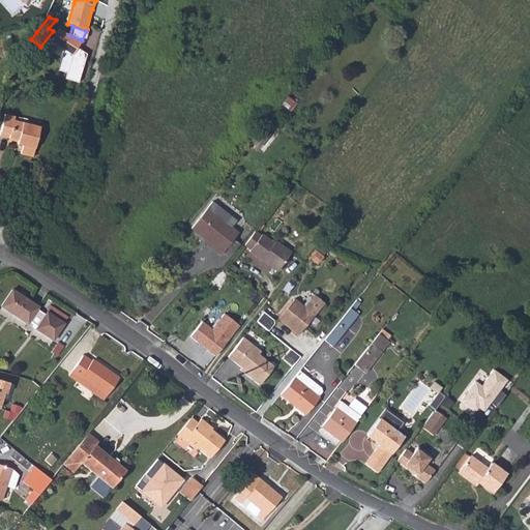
[(69,55),(61,80),(75,84),(84,56),(74,50),(80,39),(69,35),(67,38),(56,31),(49,41),(69,55)]
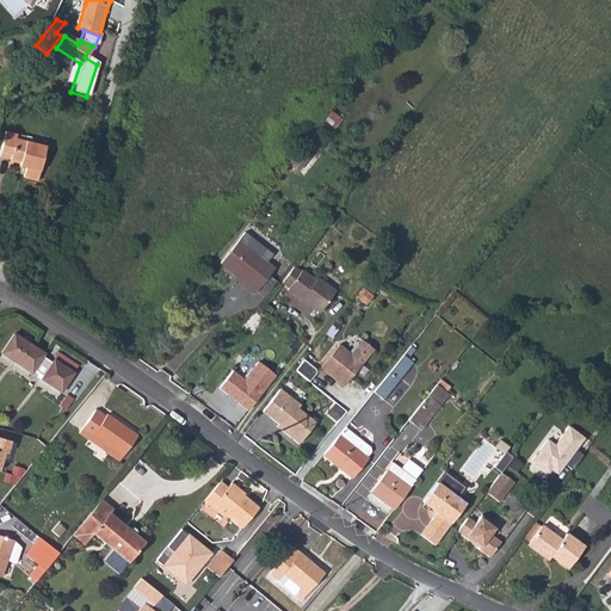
[(0,130),(0,156),(16,160),(14,165),(22,166),(19,176),(34,179),(41,144),(26,141),(26,136),(0,130)]
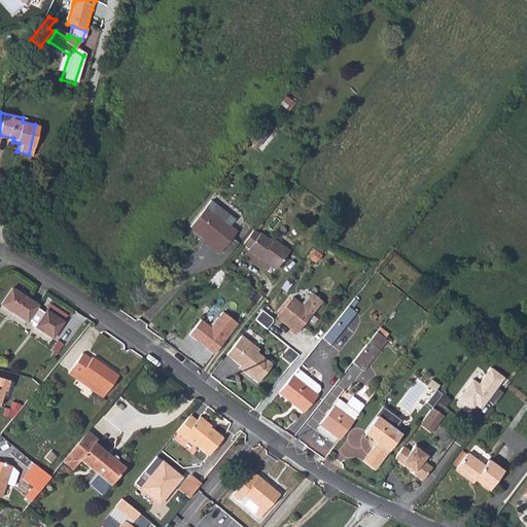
[(270,126),(262,119),(257,127),(265,132),(270,126)]
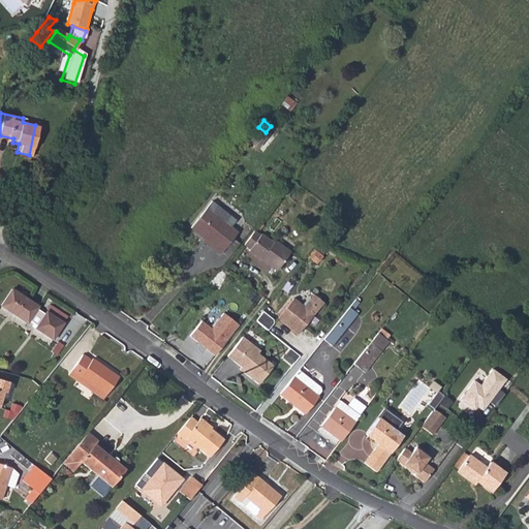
[(266,132),(258,127),(247,141),(255,147),(266,133),(266,132)]
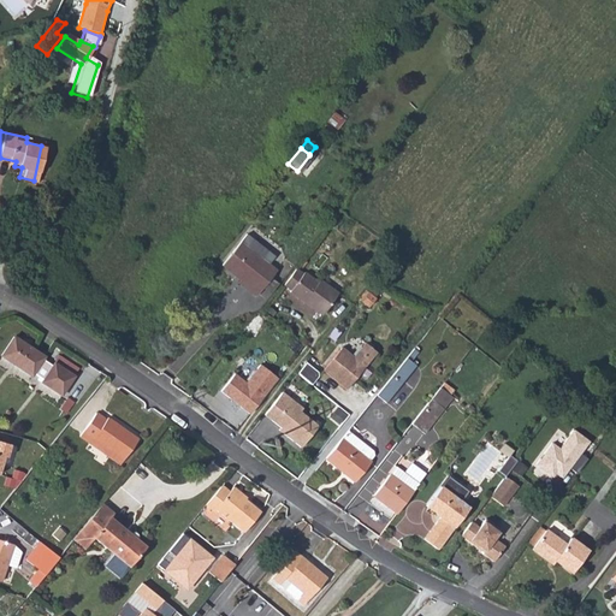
[(240,241),(220,265),(240,279),(259,294),(276,271),(268,264),(273,256),(247,235),(240,242),(240,241)]
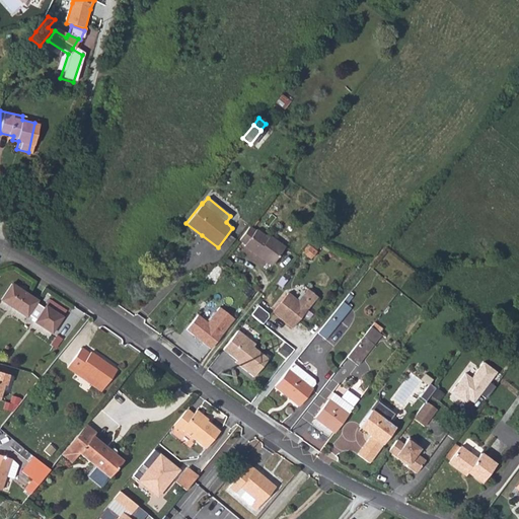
[(250,226),(241,239),(246,244),(245,245),(273,266),(286,247),(271,235),(269,237),(257,229),(256,230),(250,226)]
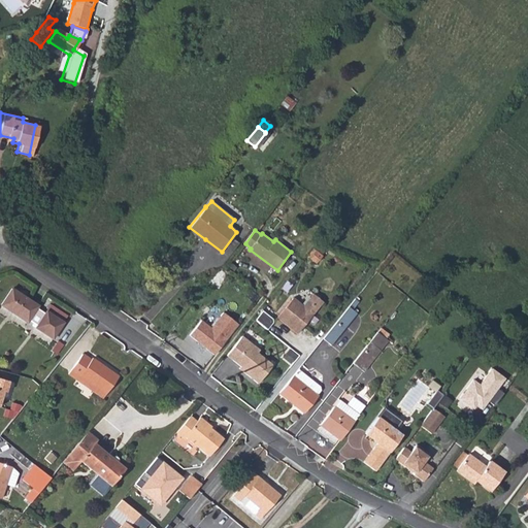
[(220,254),(222,252),(205,239),(203,241),(220,254)]
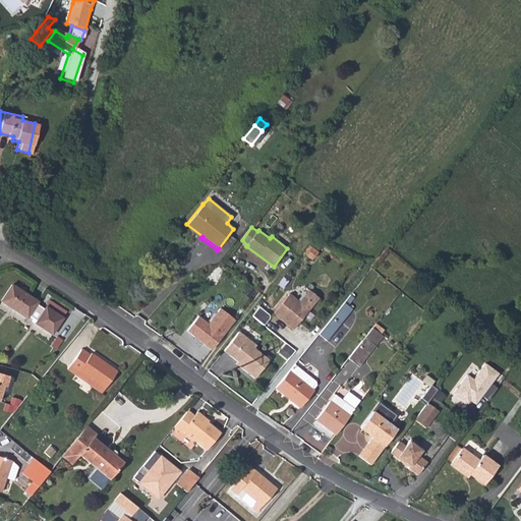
[(311,247),(305,254),(311,259),(317,252),(311,247)]
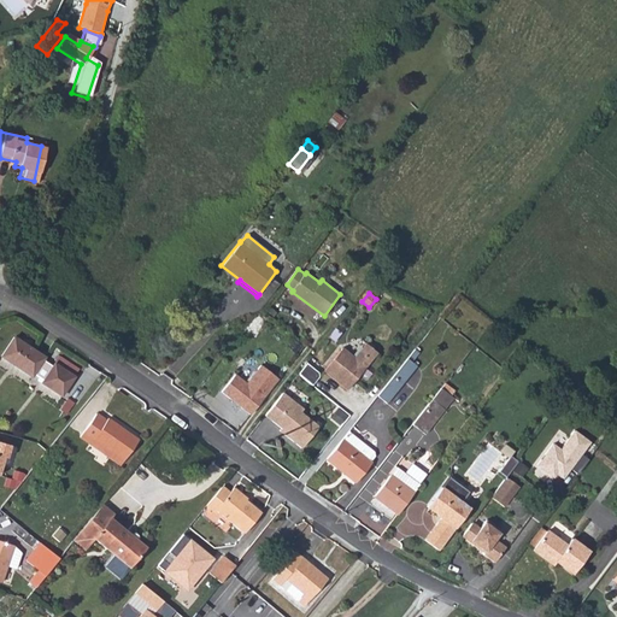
[(47,358),(16,338),(3,357),(33,377),(36,374),(43,380),(42,382),(63,395),(76,376),(56,363),(53,366),(45,360),(47,358)]
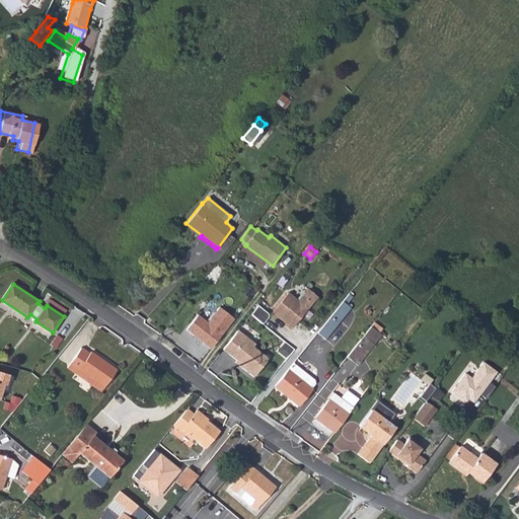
[(289,292),(273,311),(279,317),(283,316),(286,319),(284,321),(292,327),(317,296),(308,288),(298,300),(289,292)]
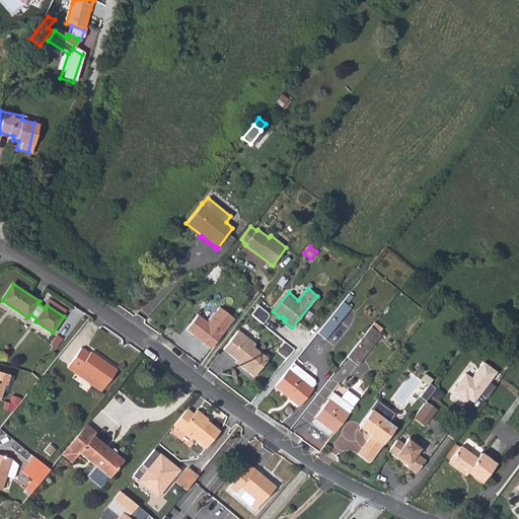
[(349,293),(343,301),(347,304),(353,296),(349,293)]
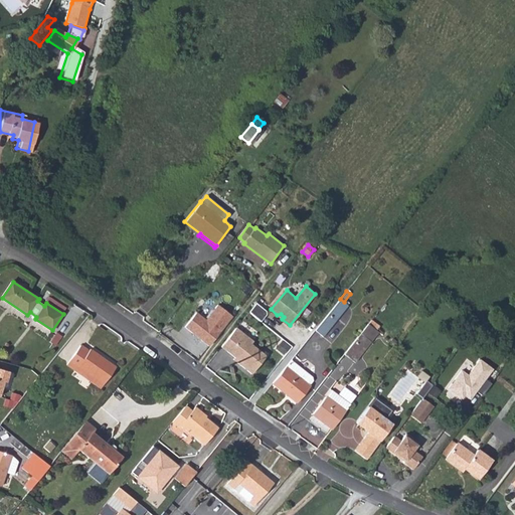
[(344,302),(340,299),(315,331),(323,336),(348,305),(344,302)]
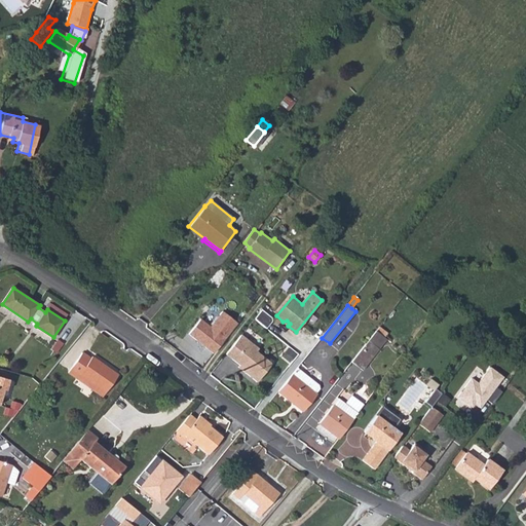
[(262,309),(255,317),(266,328),(271,322),(272,317),(262,309)]
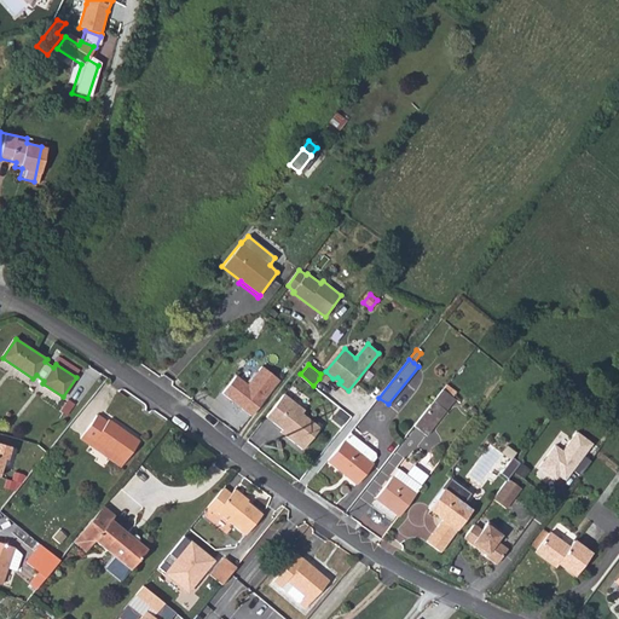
[(249,417),(277,381),(259,366),(244,383),(232,375),(219,394),(249,417)]
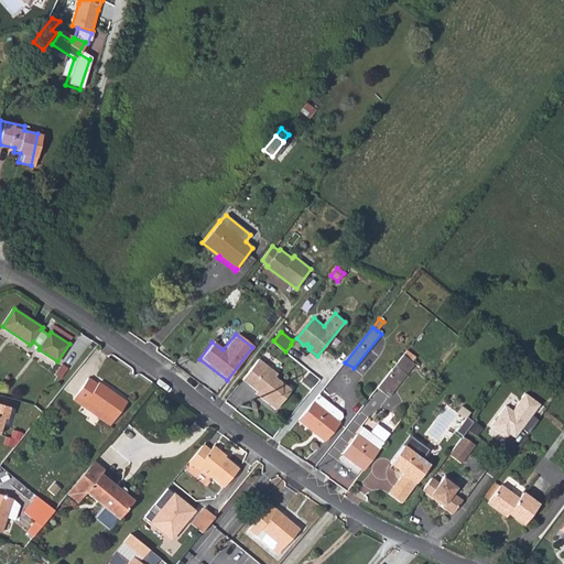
[(415,364),(403,355),(394,366),(407,376),(415,364)]
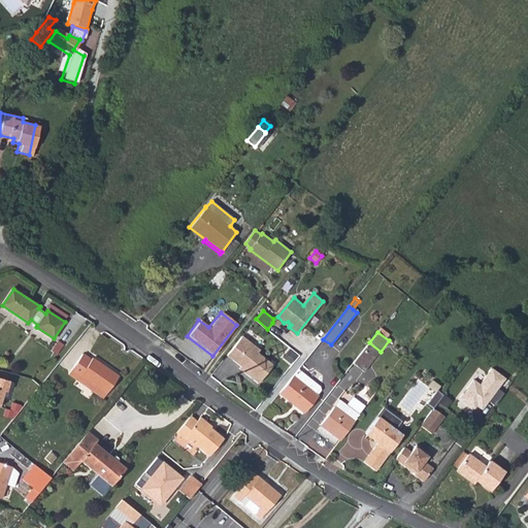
[(242,335),(227,355),(243,368),(244,371),(258,383),(273,364),(258,352),(260,350),(242,335)]
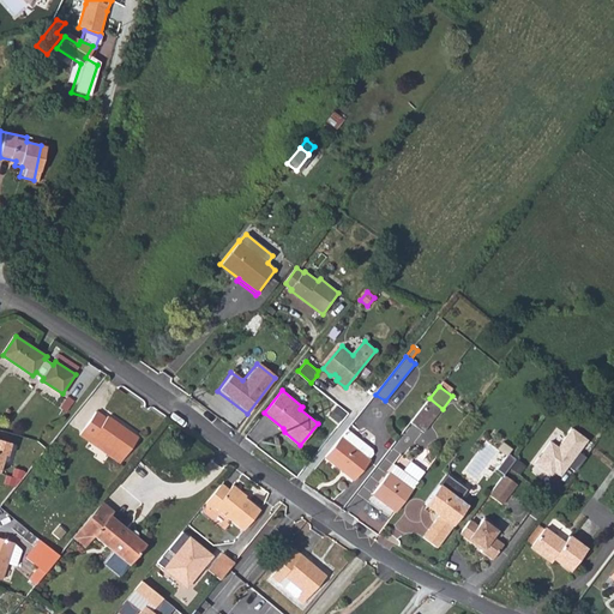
[(443,409),(429,398),(410,423),(422,433),(443,409)]
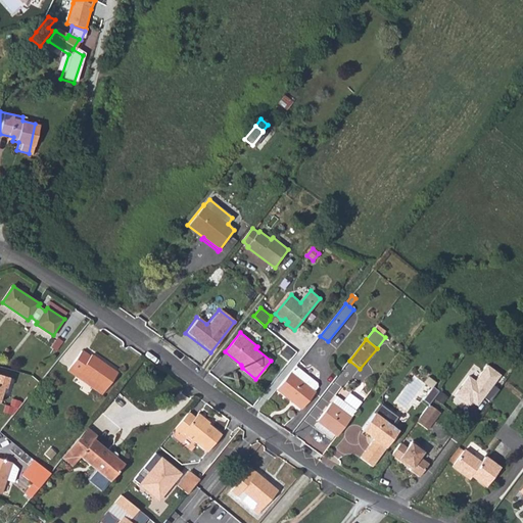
[(91,357),(83,350),(68,371),(77,377),(80,372),(106,389),(117,372),(92,354),(91,357)]
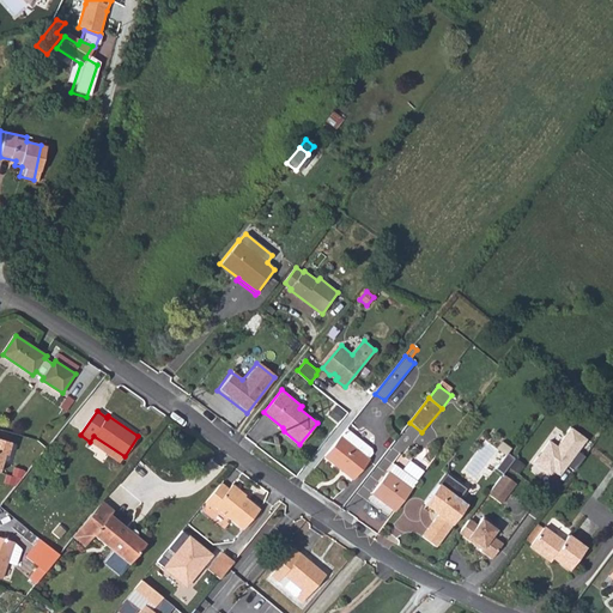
[(371,449),(347,429),(340,437),(368,459),(372,454),(371,449)]
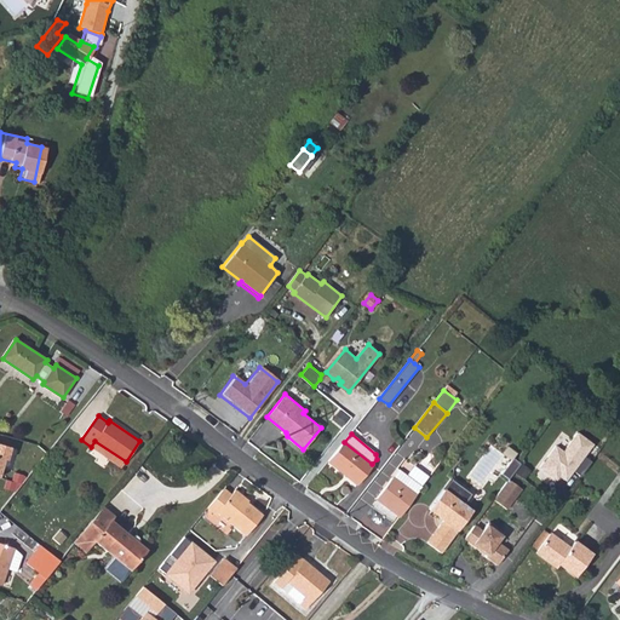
[(591,446),(575,434),(561,452),(555,446),(538,468),(554,481),(557,476),(563,481),(572,471),(579,477),(590,463),(581,458),(591,446)]
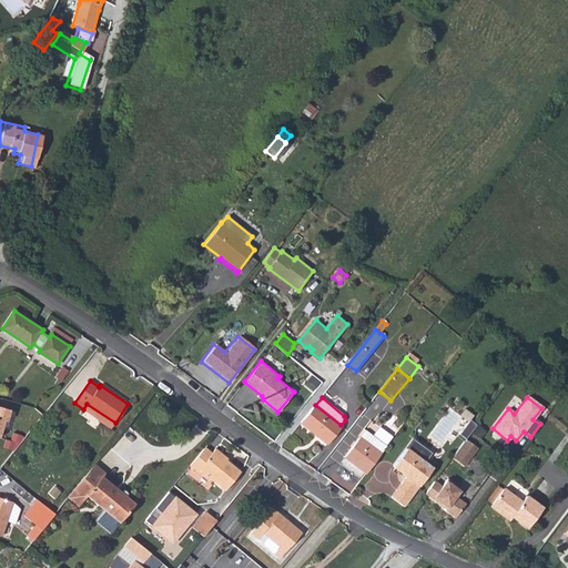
[(112,428),(115,423),(87,404),(83,409),(112,428)]
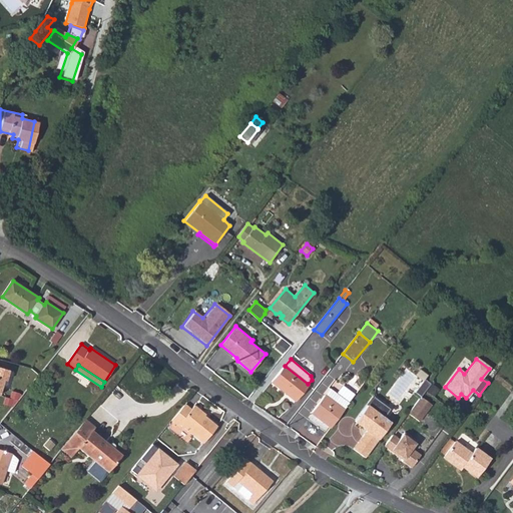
[(308,384),(285,366),(272,382),(297,402),(309,385),(308,384)]
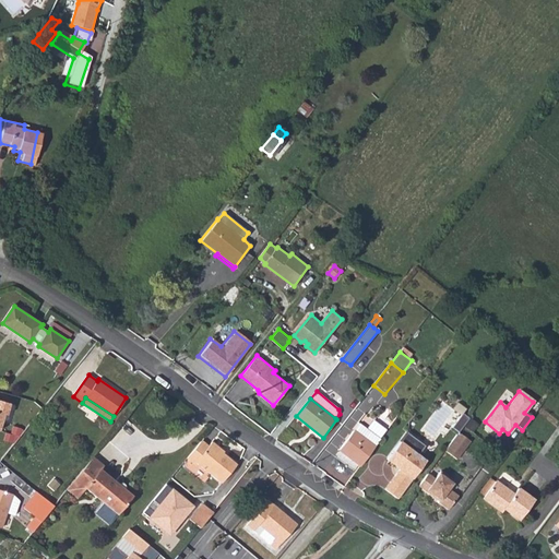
[(0,429),(4,415),(7,416),(10,404),(0,401),(0,429)]
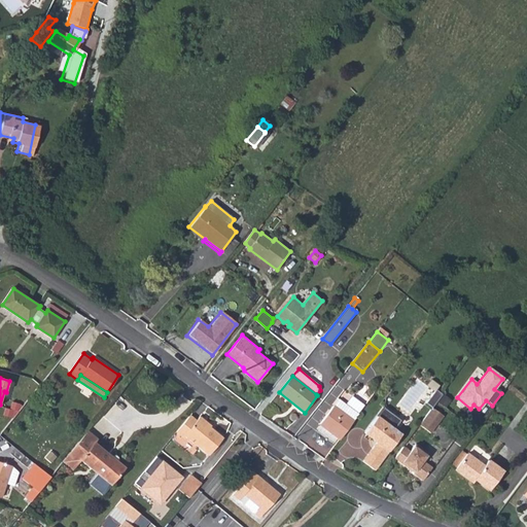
[(319,423),(340,438),(359,413),(340,398),(334,407),(332,407),(319,423)]
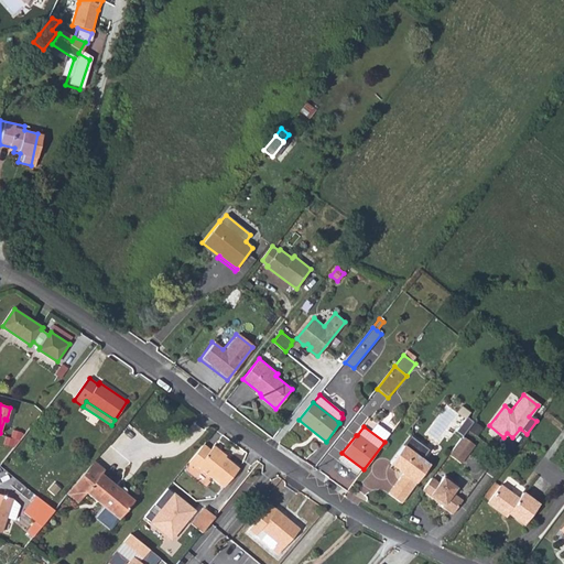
[(461,465),(475,446),(463,437),(449,456),(461,465)]
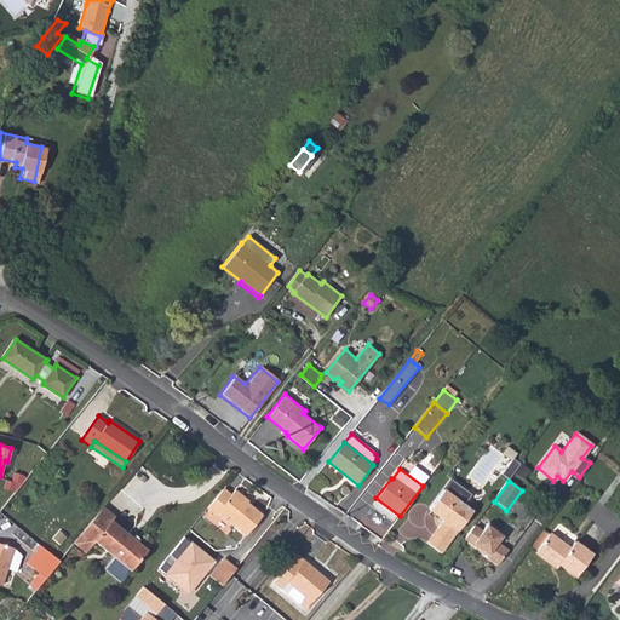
[(231,493),(225,487),(207,507),(214,515),(218,511),(246,535),(264,512),(248,500),(250,499),(236,487),(231,493)]
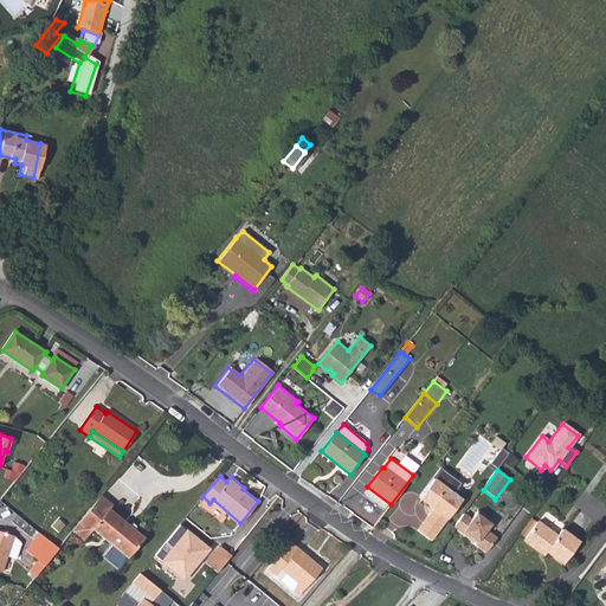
[(432,541),(463,500),(446,487),(445,488),(434,479),(420,498),(434,509),(418,532),(432,541)]
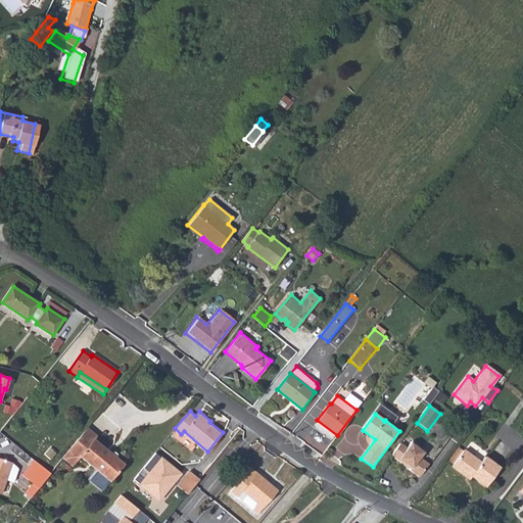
[(98,434),(89,427),(63,459),(73,466),(82,455),(110,478),(125,462),(95,437),(98,434)]
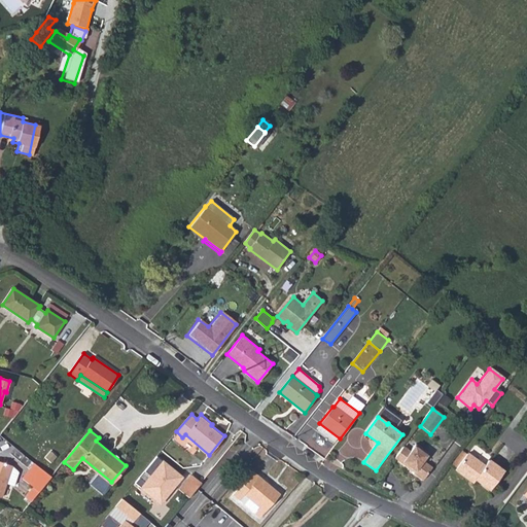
[(429,455),(416,445),(411,452),(403,447),(395,458),(415,473),(413,475),(422,482),(432,468),(424,462),(429,455)]
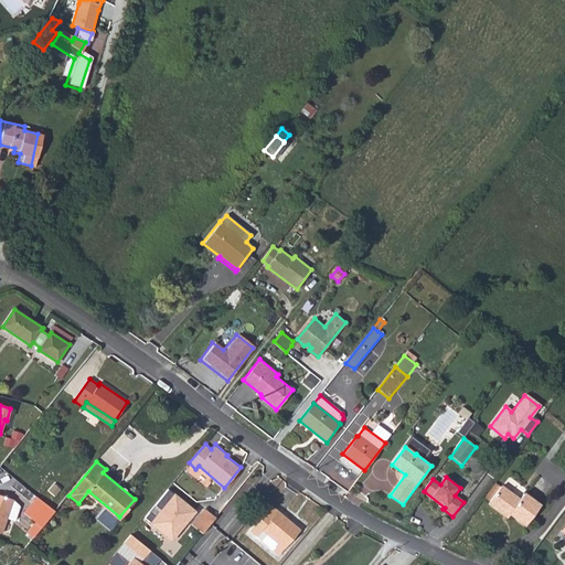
[(501,486),(494,482),(484,496),(490,500),(488,503),(508,518),(510,513),(525,525),(541,503),(525,492),(521,499),(502,484),(501,486)]
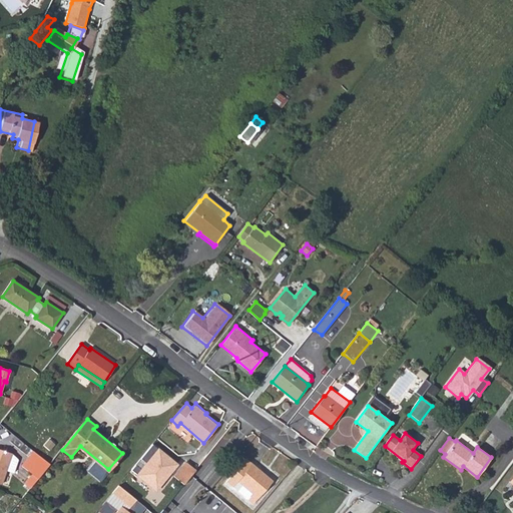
[(12,453),(0,448),(0,482),(2,483),(7,469),(14,472),(18,459),(12,453)]
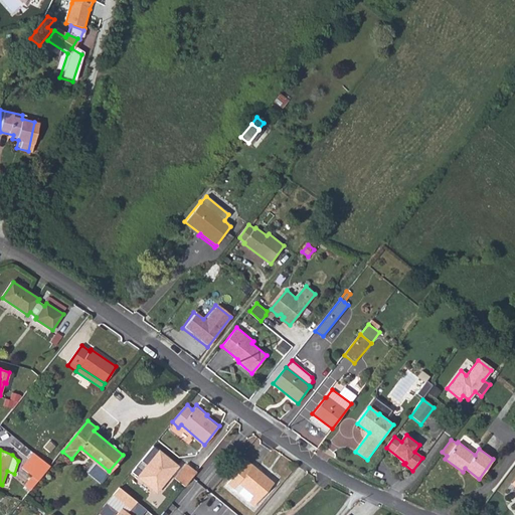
[(26,484),(32,488),(52,464),(51,464),(42,456),(34,450),(28,457),(23,465),(34,473),(26,484)]
